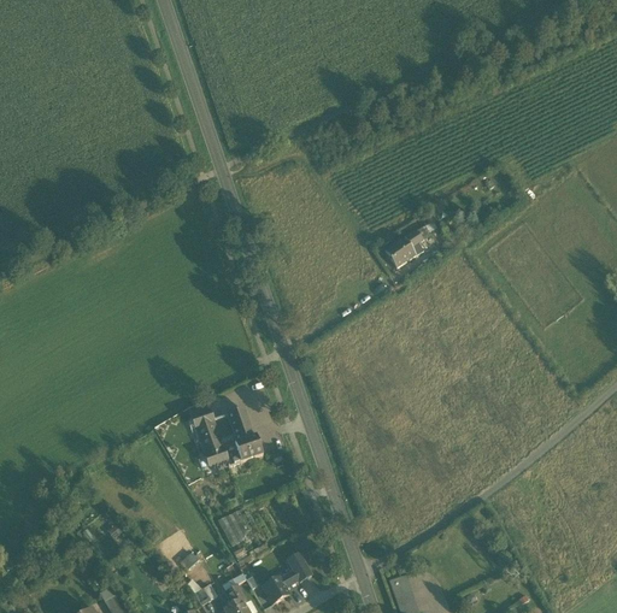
[(433,220),(427,224),(433,234),(439,230),(433,220)]
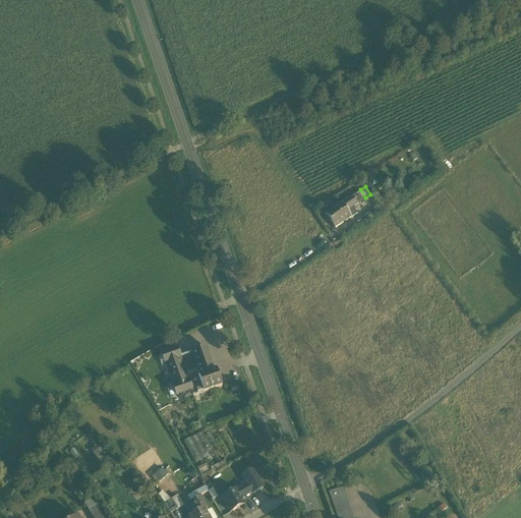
[(357,203),(365,197),(360,189),(352,195),(357,203)]
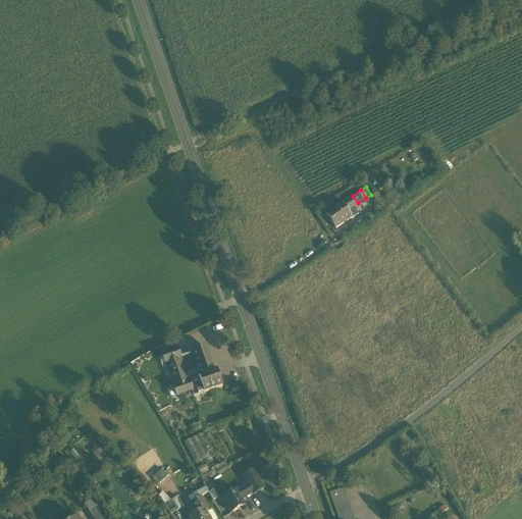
[(353,196),(343,202),(352,216),(358,212),(354,206),(358,203),(353,196)]
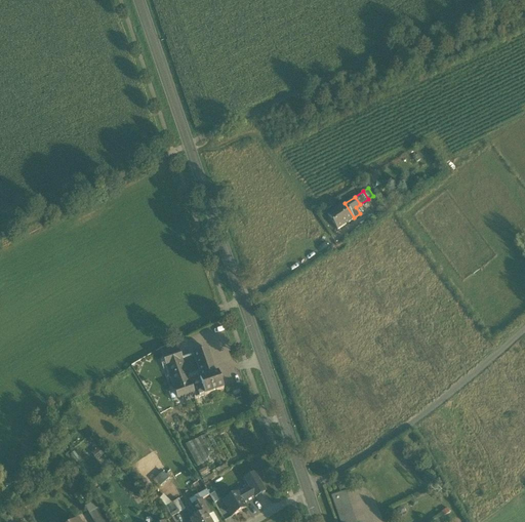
[(337,229),(354,217),(345,203),(344,203),(327,213),(337,229)]
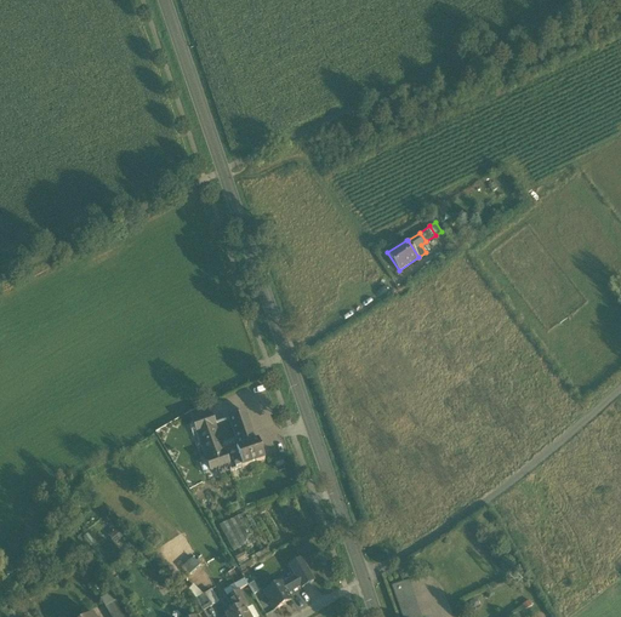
[(237,441),(235,441),(237,447),(243,467),(265,460),(258,440),(257,440),(256,434),(254,435),(246,412),(229,418),(237,441)]
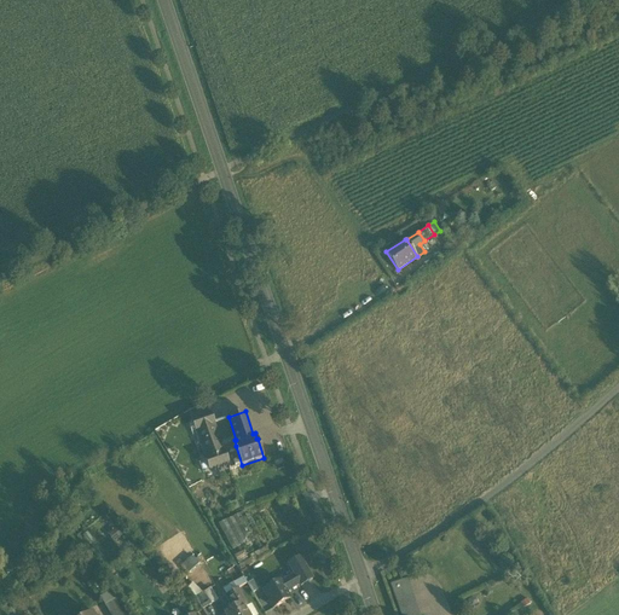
[(194,421),(196,429),(214,423),(210,413),(194,421)]
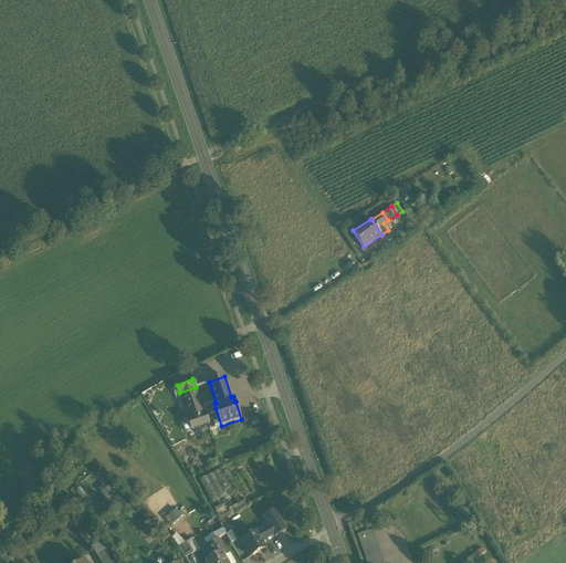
[(189,419),(205,414),(202,407),(196,387),(179,393),(189,419)]
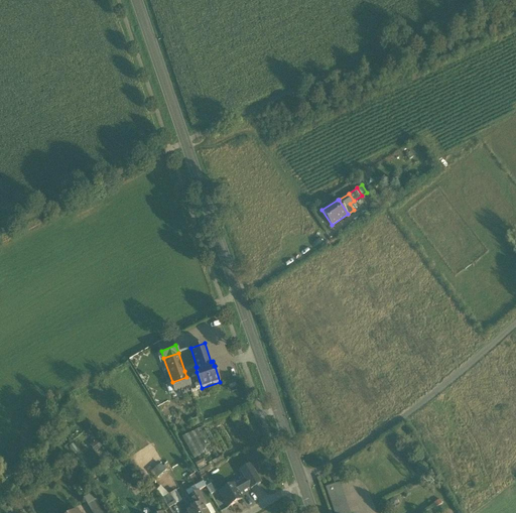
[(196,367),(184,371),(186,377),(189,385),(188,385),(191,391),(202,388),(197,372),(196,367)]
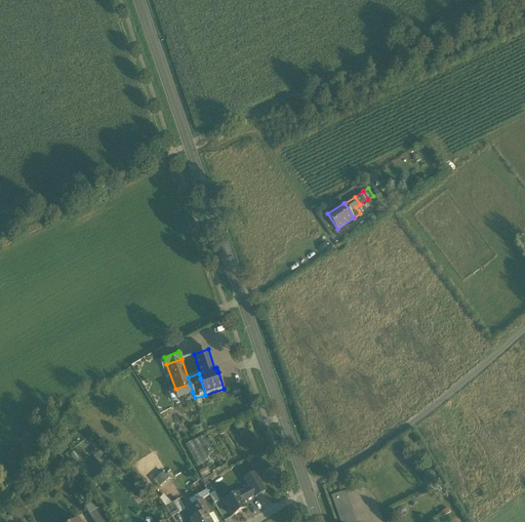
[(175,389),(178,397),(192,392),(193,392),(190,384),(175,389)]
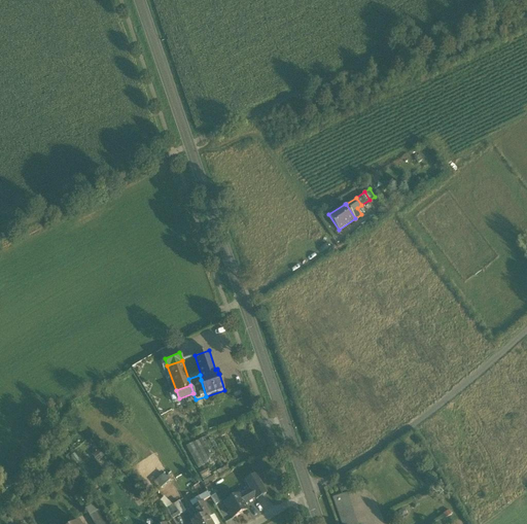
[(241,393),(239,387),(232,389),(235,396),(241,393)]
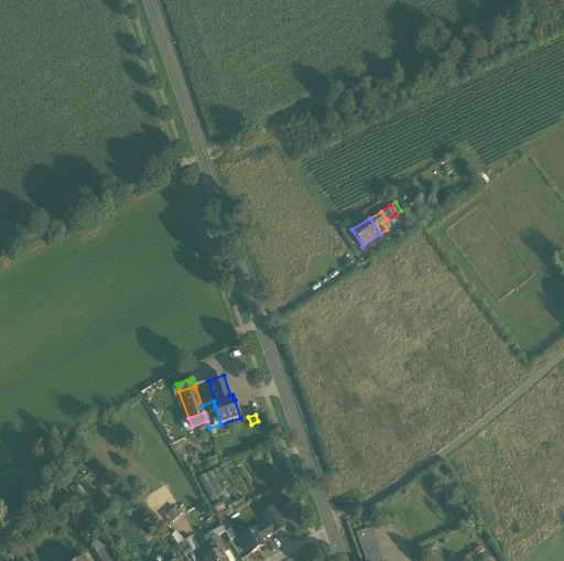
[(184,429),(192,427),(188,418),(181,421),(184,429)]
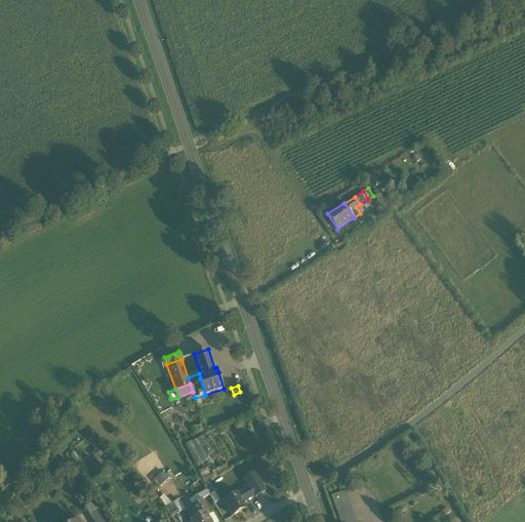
[(203,430),(200,424),(194,426),(197,433),(203,430)]
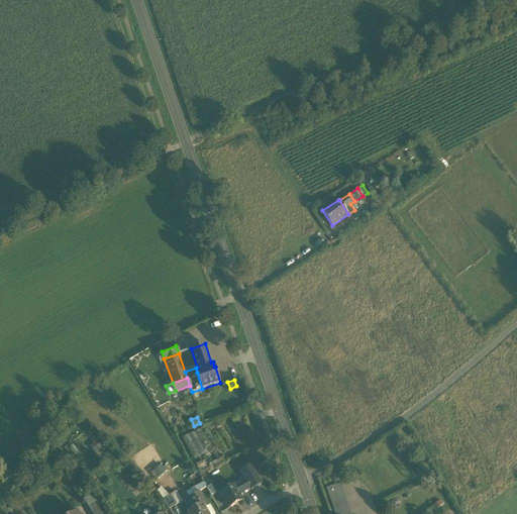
[(182,436),(194,458),(217,446),(205,424),(182,436)]
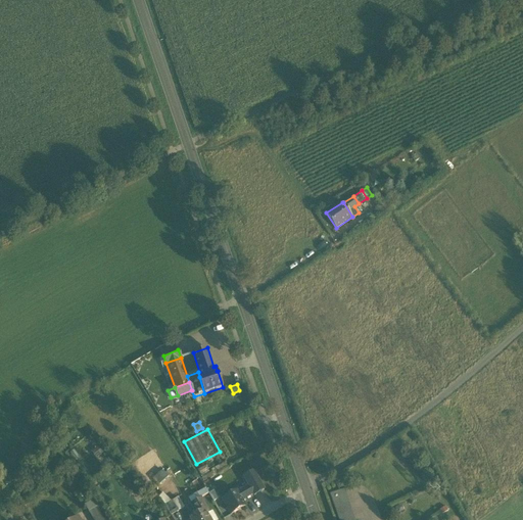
[(107,448),(99,438),(93,443),(96,446),(91,451),(96,457),(107,448)]
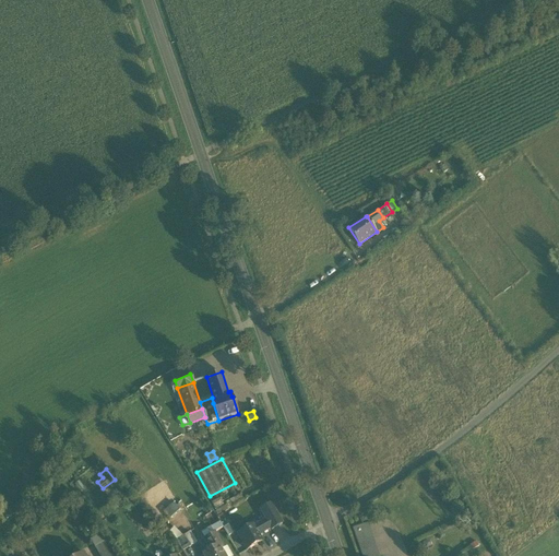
[(18,501),(2,512),(7,518),(22,507),(18,501)]
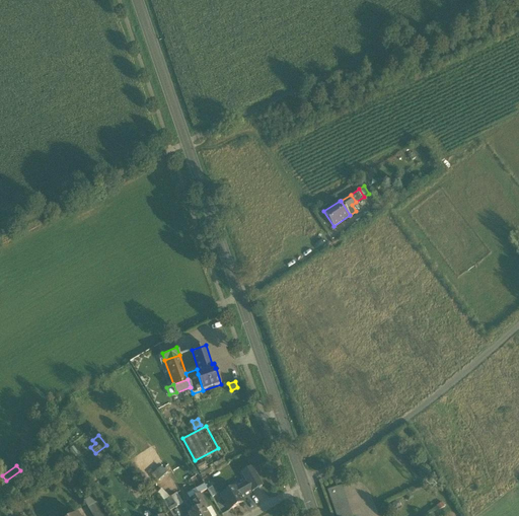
[(152,474),(157,481),(167,471),(161,465),(152,474)]
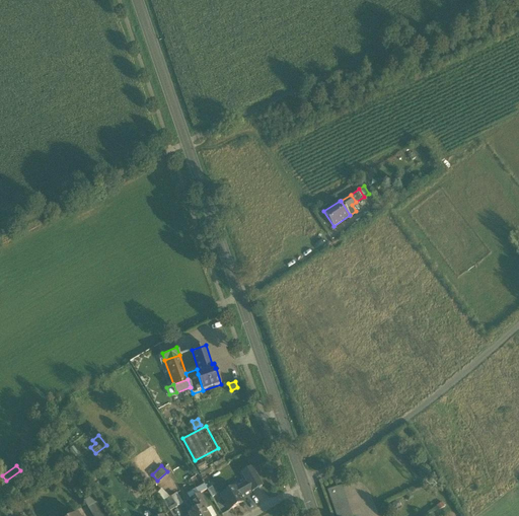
[(251,489),(252,490),(262,485),(250,466),(241,472),(246,482),(251,489)]
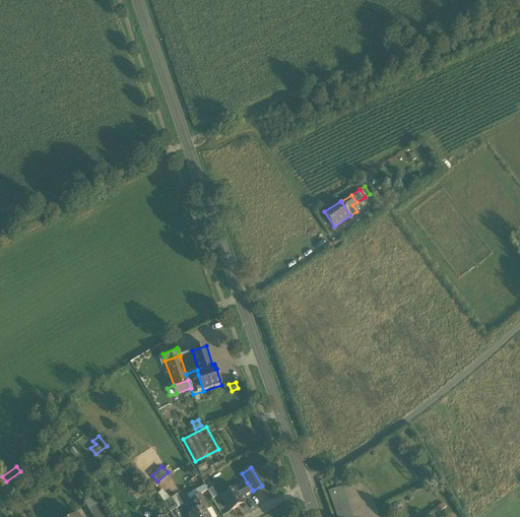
[(247,482),(236,489),(241,497),(252,490),(247,482)]
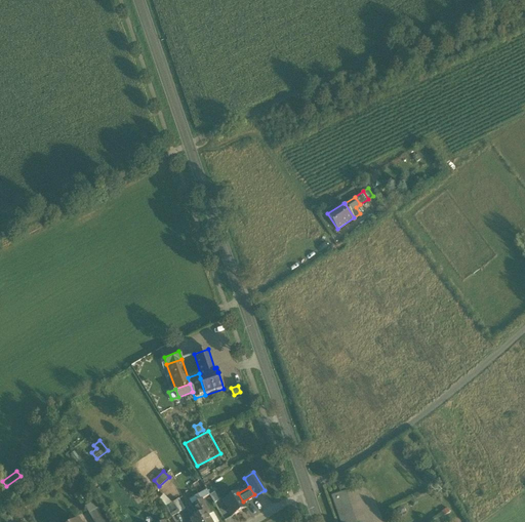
[(206,488),(198,492),(201,498),(202,498),(209,493),(206,488)]
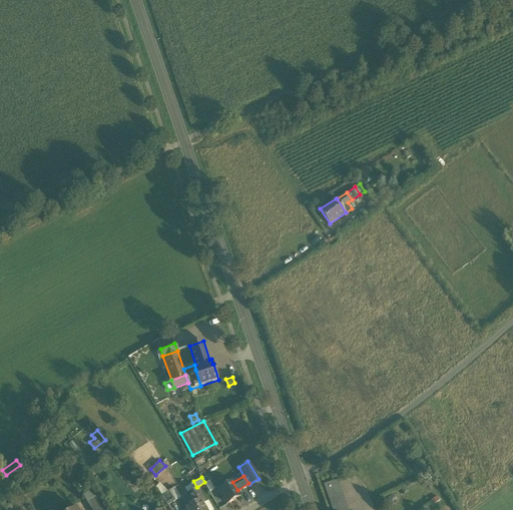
[(324,483),(333,509),(349,509),(338,478),(324,483)]
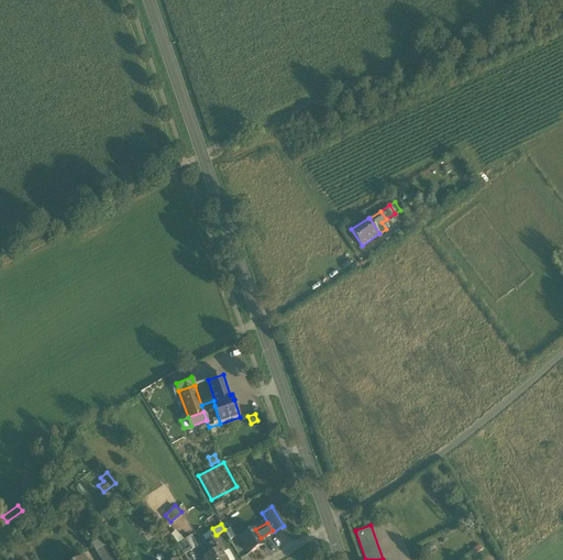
[(202,535),(206,540),(216,535),(212,528),(202,535)]
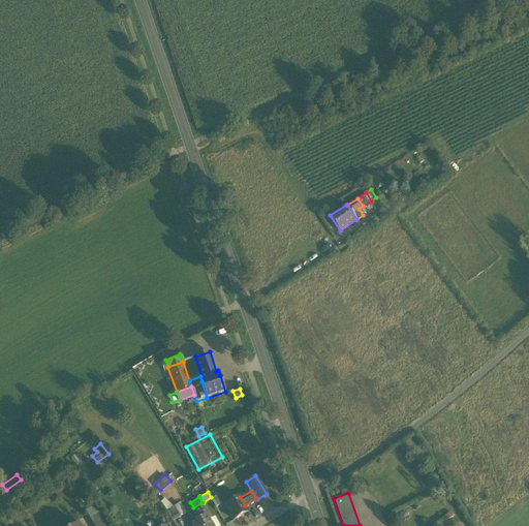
[(248,509),(245,505),(240,497),(239,496),(225,504),(234,518),(248,509)]
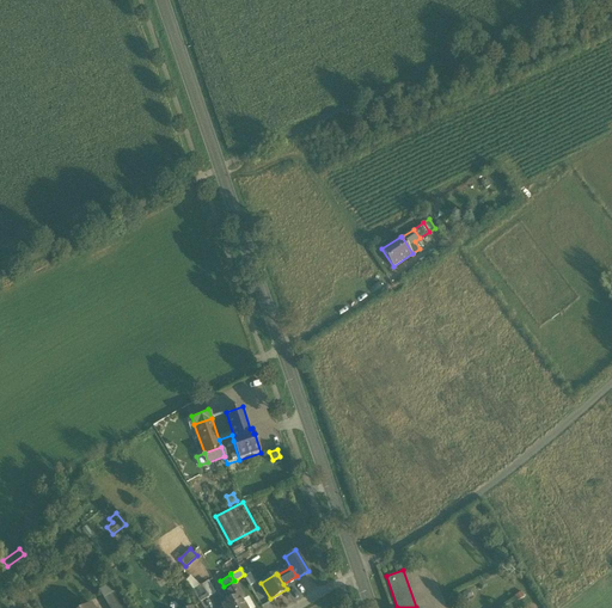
[(184,581),(193,589),(200,584),(190,575),(184,581)]
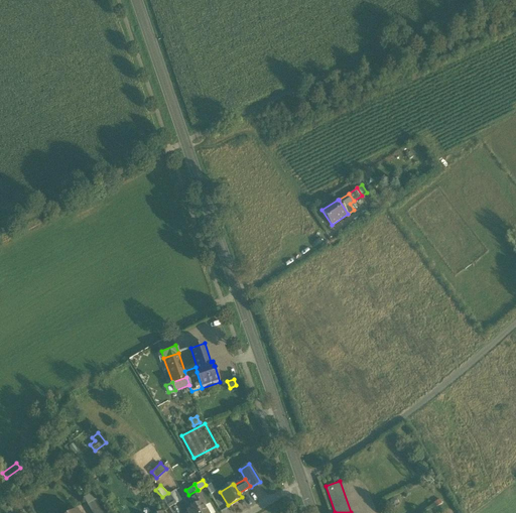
[(175,489),(170,492),(176,503),(181,499),(175,489)]
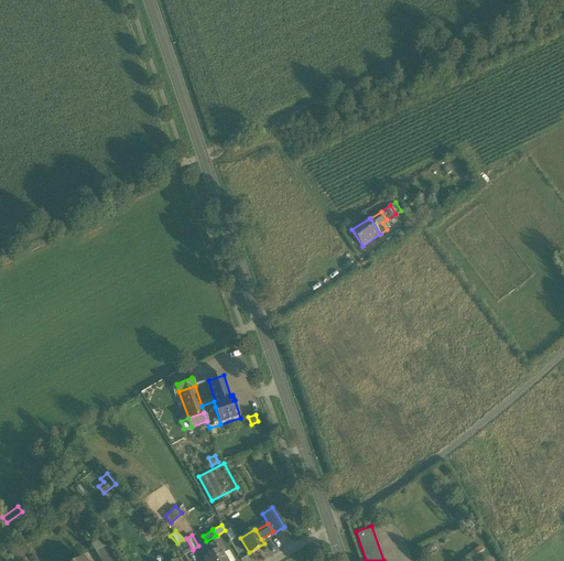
[(205,557),(206,560),(227,560),(223,553),(226,551),(217,536),(216,536),(206,541),(205,542),(212,553),(205,557)]
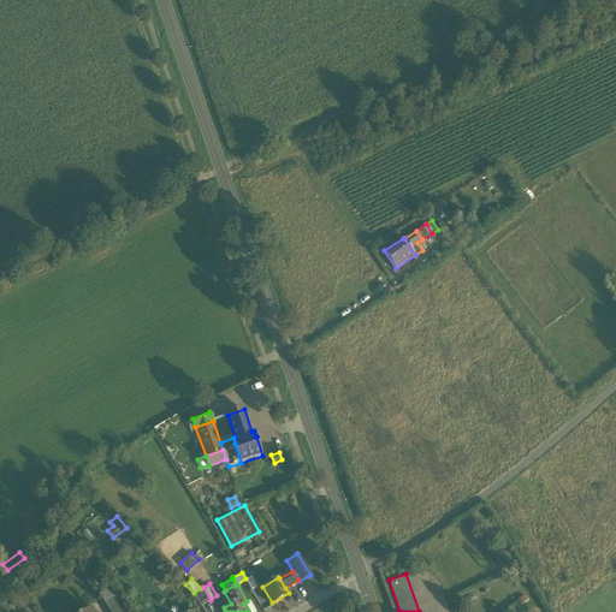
[(100,593),(105,600),(107,599),(113,595),(108,587),(100,593)]
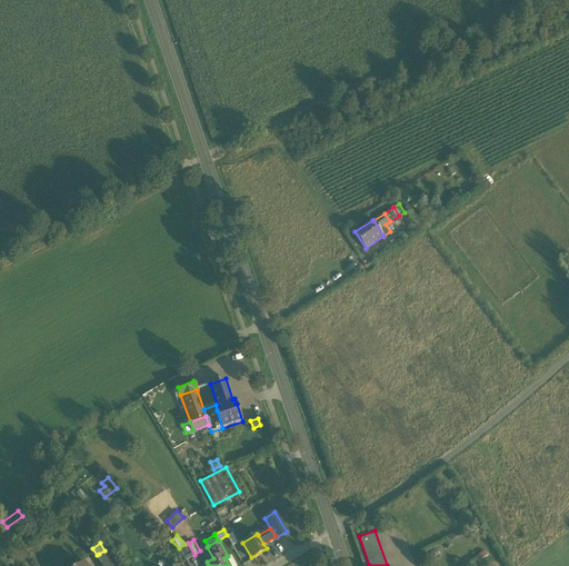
[(179,548),(186,559),(195,555),(188,543),(186,544),(179,548)]
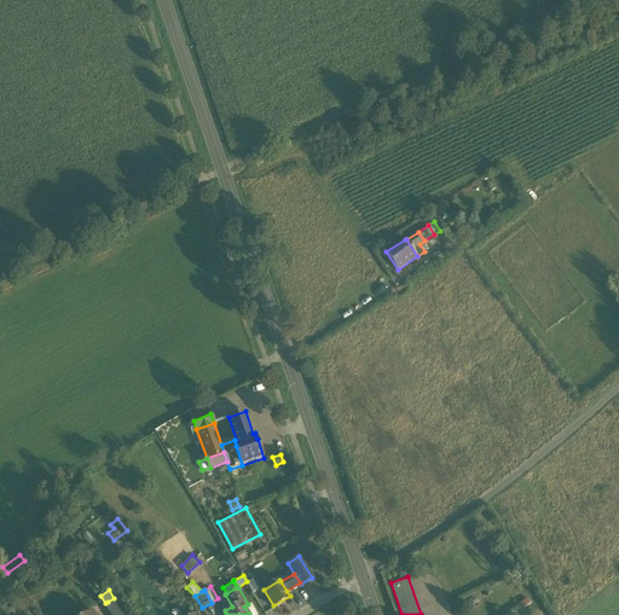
[(108,602),(115,614),(125,614),(114,598),(108,602)]
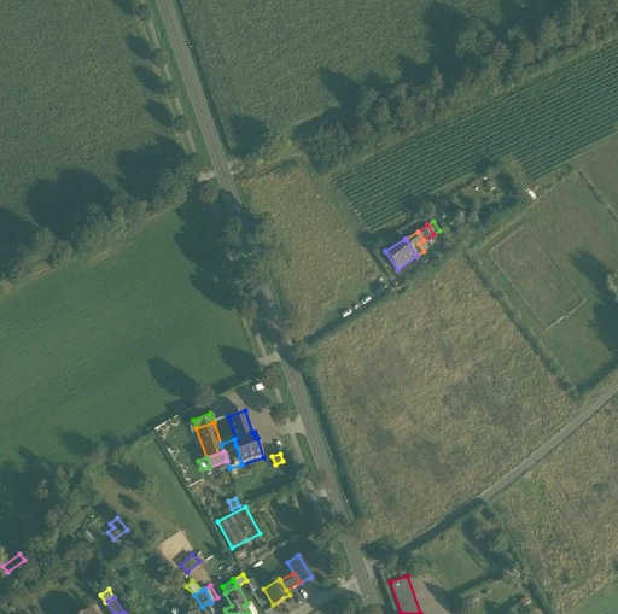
[(111,613),(115,613),(108,601),(105,602),(111,613)]
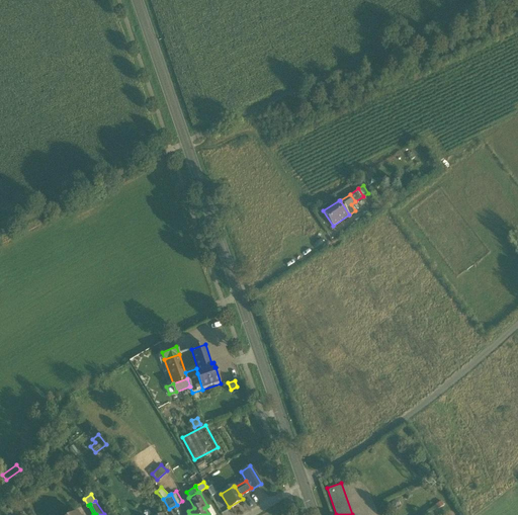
[(210,504),(207,506),(204,508),(208,514),(214,514),(217,514),(210,504)]
